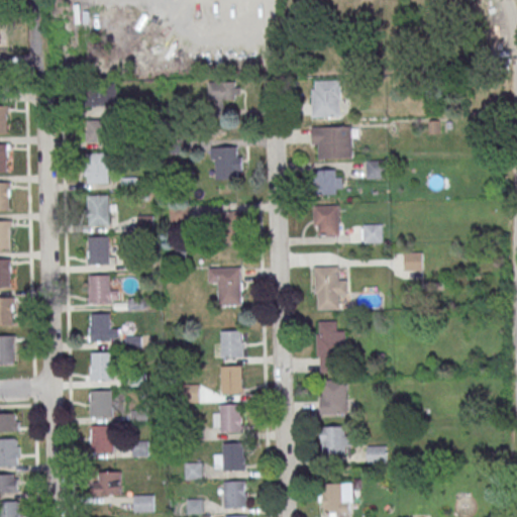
[(239,82),(209,82),(209,100),(239,100),(239,82)]
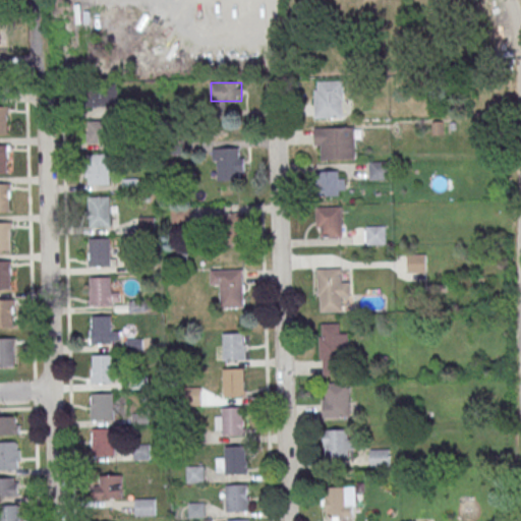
[(344,119),(343,103),(345,103),(344,82),(319,83),(319,93),(315,93),(316,120),(344,119)]
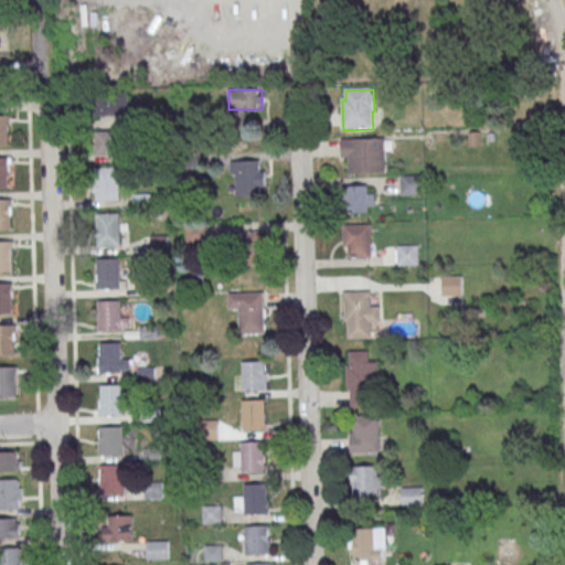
[(98,116),(127,116),(127,92),(98,92),(98,116)]
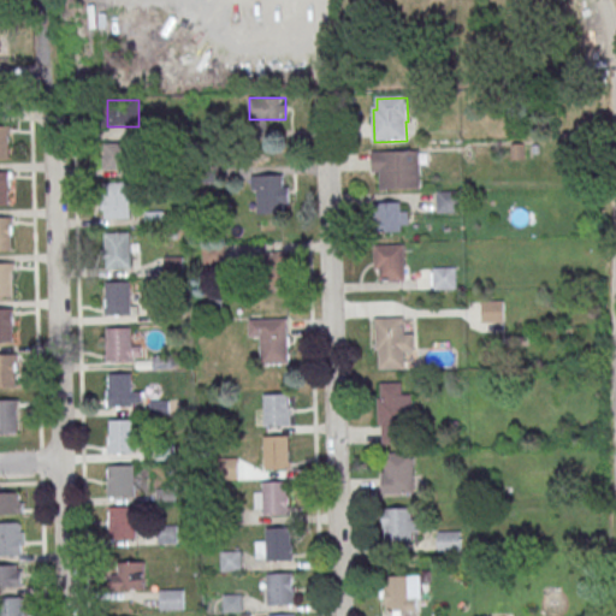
[(0,126),(0,159),(10,159),(10,126),(0,126)]
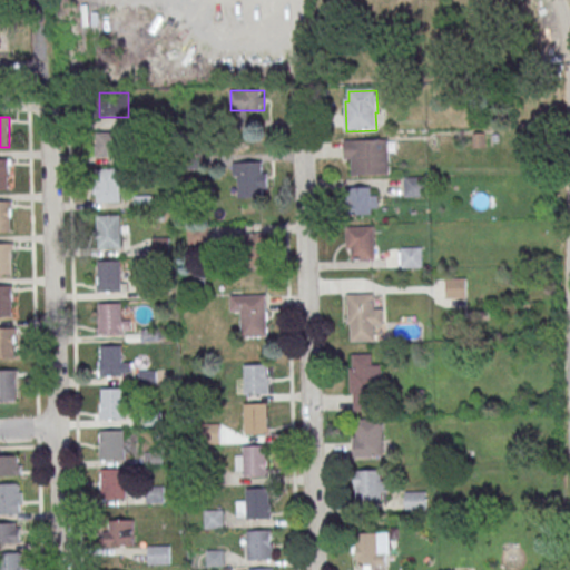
[(123,131),(96,131),(96,155),(123,155),(123,131)]
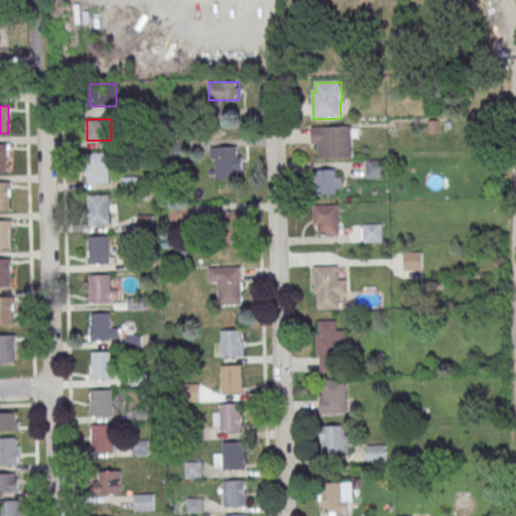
[(317,157),(352,157),(352,125),(312,125),(312,147),(317,147),(317,157)]
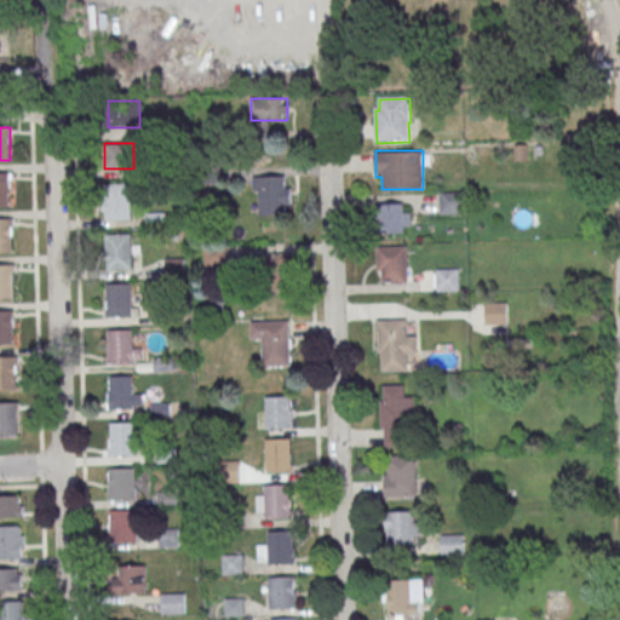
[(0,206),(12,206),(12,172),(0,172),(0,206)]
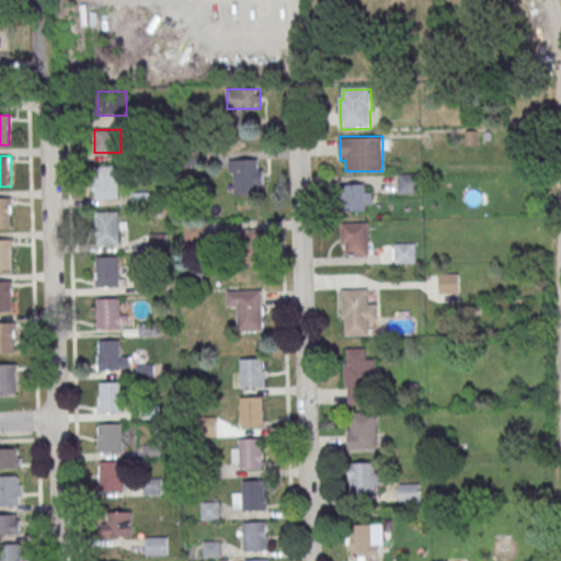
[(262,159),(230,159),(230,195),(262,194),(262,159)]
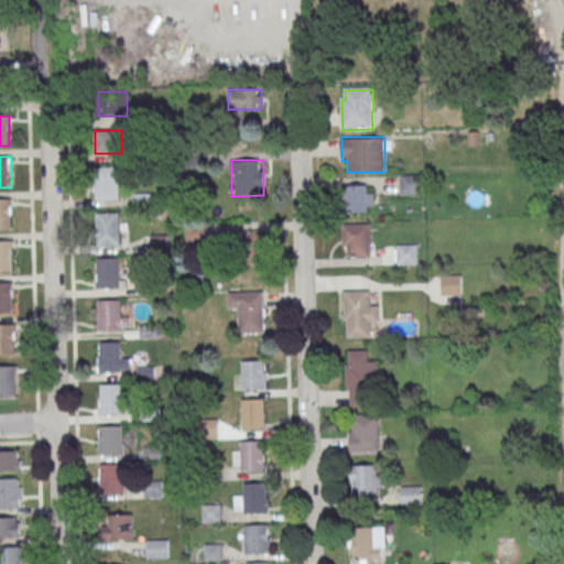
[(119,166),(94,166),(94,199),(119,199),(119,166)]
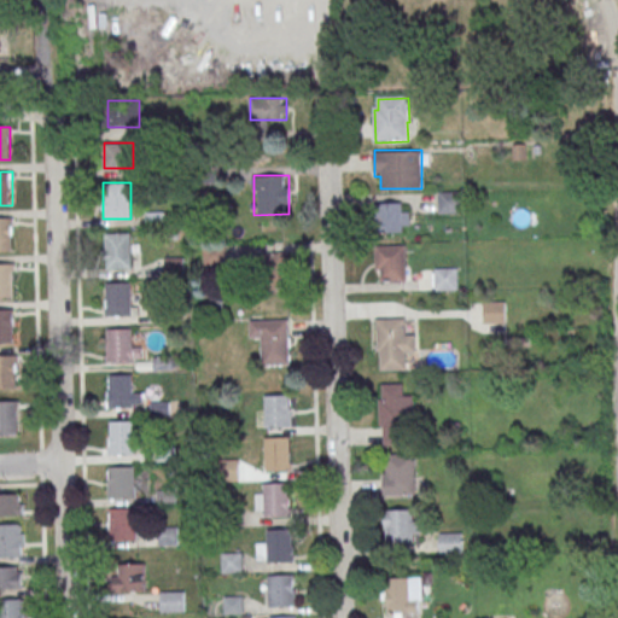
[(465,191),(438,191),(438,211),(465,211),(465,191)]
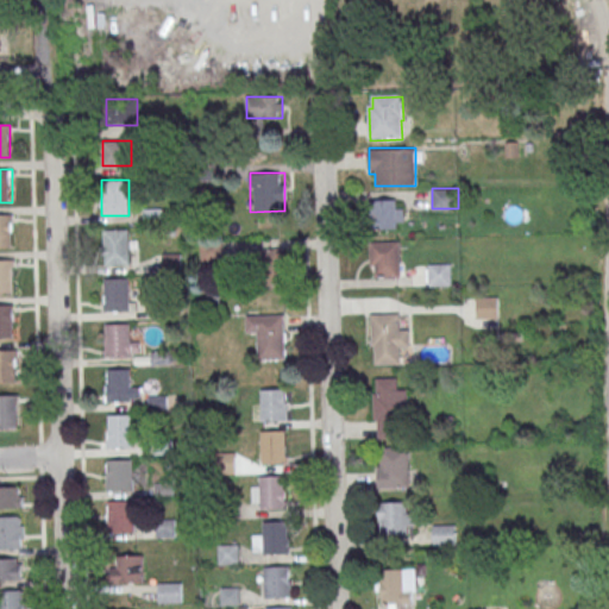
[(370,228),(403,228),(403,199),(370,199),(370,228)]
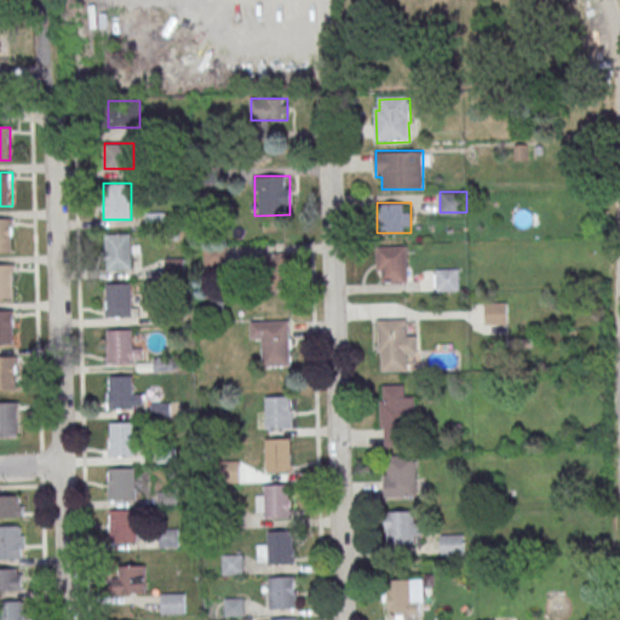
[(13,219),(0,218),(0,252),(13,252),(13,219)]
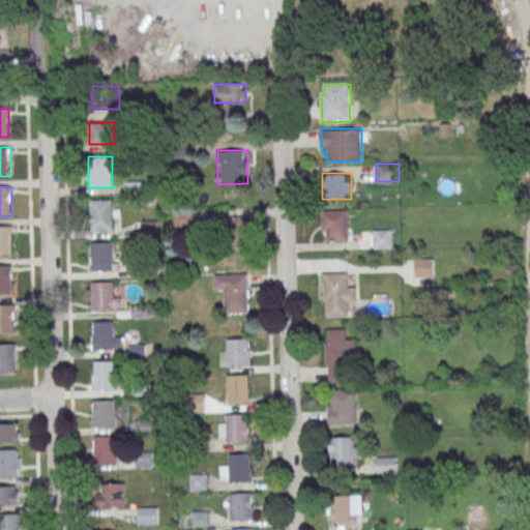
[(112,200),(91,200),(91,230),(112,230),(112,200)]
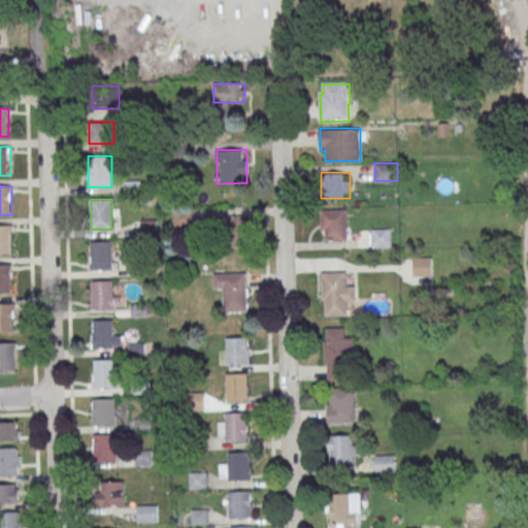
[(347,208),(321,208),(321,239),(347,239),(347,208)]
